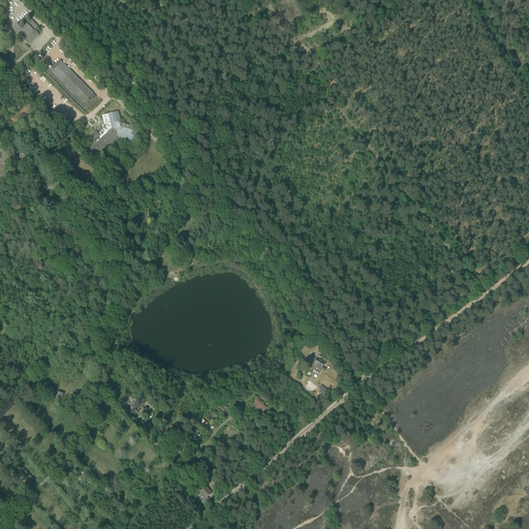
[(21,36),(20,36),(27,44),(33,38),(31,36),(36,32),(35,31),(38,28),(31,21),(23,29),(18,24),(13,28),(21,36)]
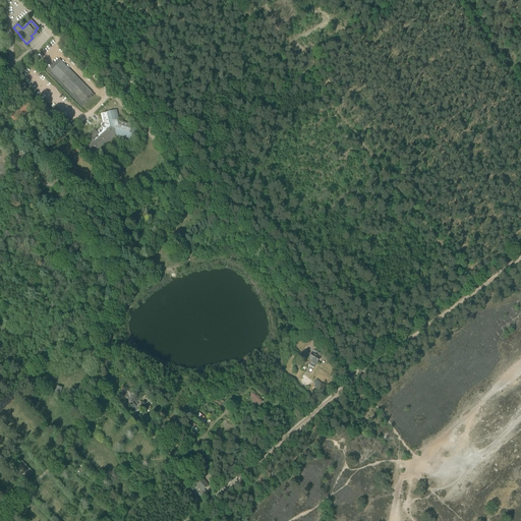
[(47,71),(82,108),(95,96),(92,93),(61,61),(59,59),(47,71)]
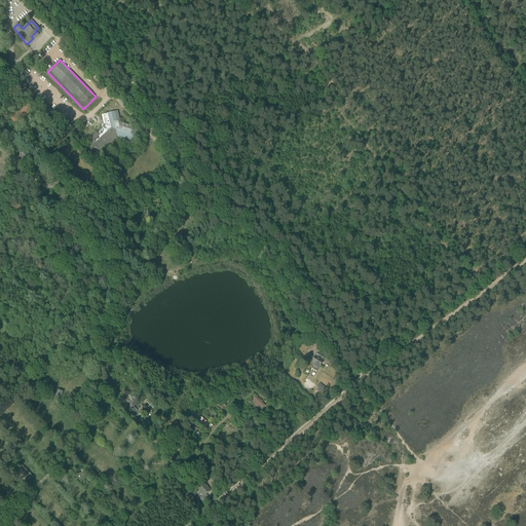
[(9,118),(16,125),(29,113),(28,112),(33,108),(27,102),(9,118)]
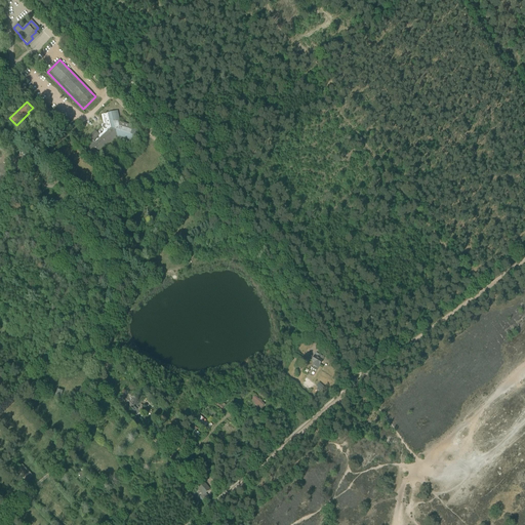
[(132,129),(132,126),(119,122),(117,112),(102,115),(104,124),(102,124),(102,126),(103,127),(96,133),(94,131),(88,136),(91,139),(83,147),(93,157),(117,135),(129,139),(134,142),(137,131),(132,129)]
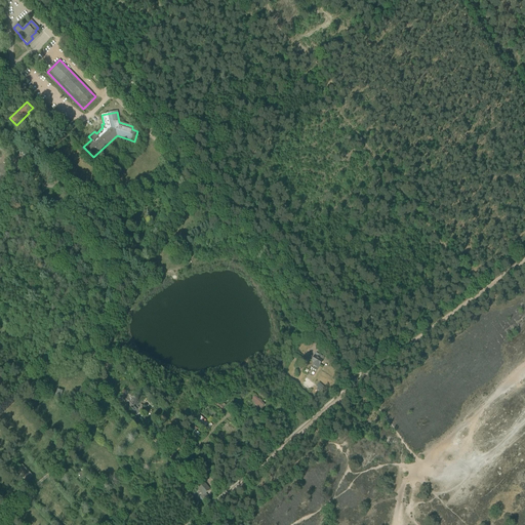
[(315,355),(312,361),(314,362),(311,368),(316,371),(315,372),(315,373),(324,358),(319,354),(317,357),(315,355)]
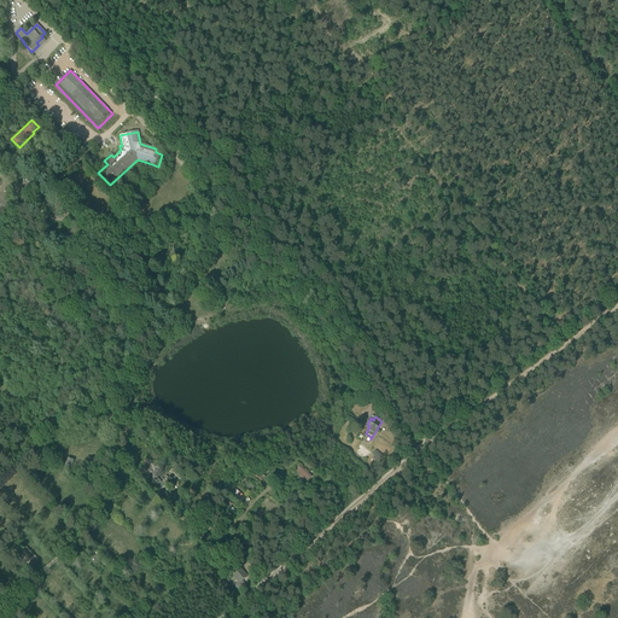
[(135,449),(129,454),(138,462),(143,458),(135,449)]
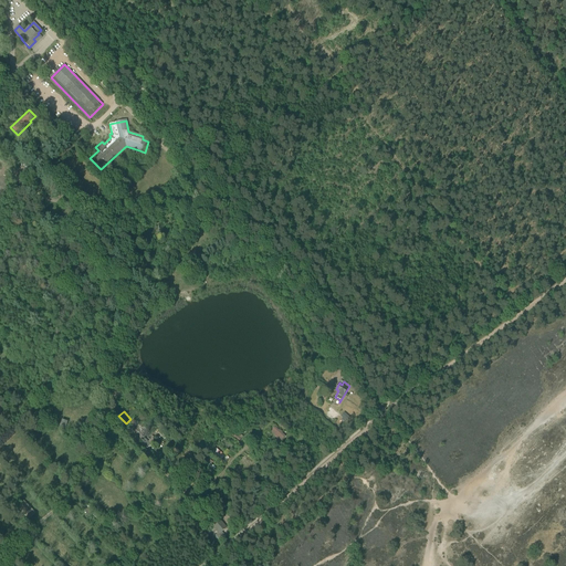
[(280,430),(280,431),(275,427),(272,430),(271,431),(274,435),(273,435),(276,438),(278,440),(279,439),(282,441),(285,436),(282,432),(280,430)]
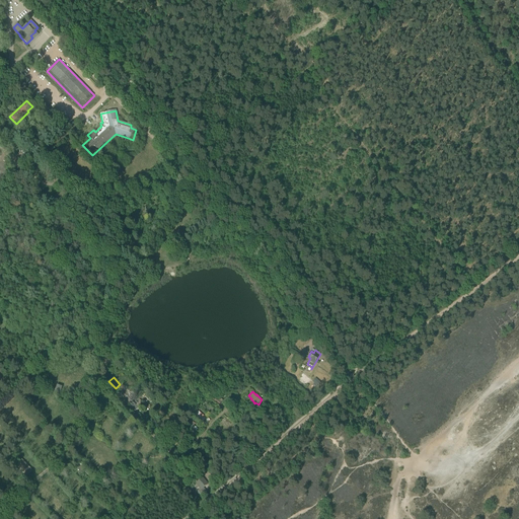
[(212,400),(219,404),(222,399),(215,395),(212,400)]
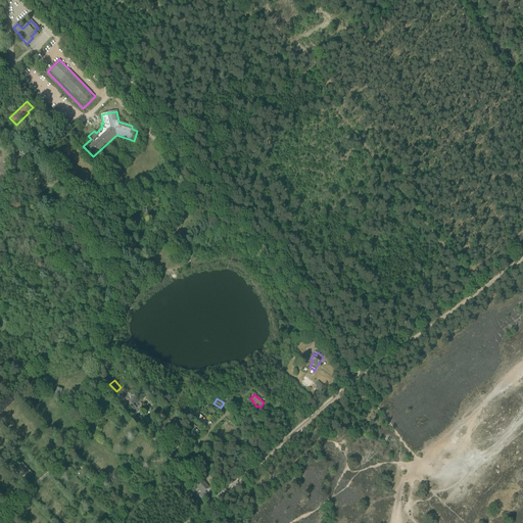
[(212,416),(216,412),(206,405),(203,410),(212,416)]
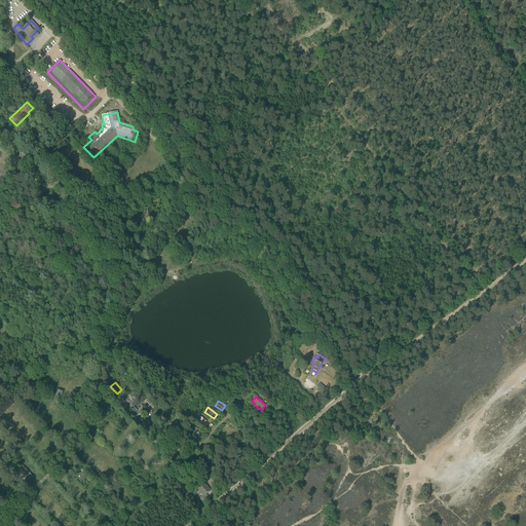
[(204,427),(209,422),(198,415),(195,420),(204,427)]
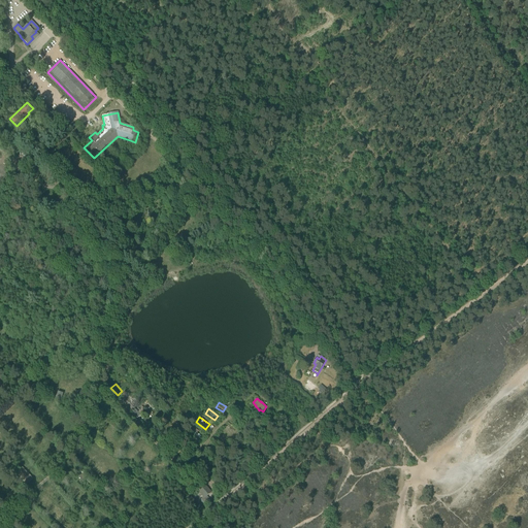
[(225,426),(236,435),(238,432),(227,423),(225,426)]
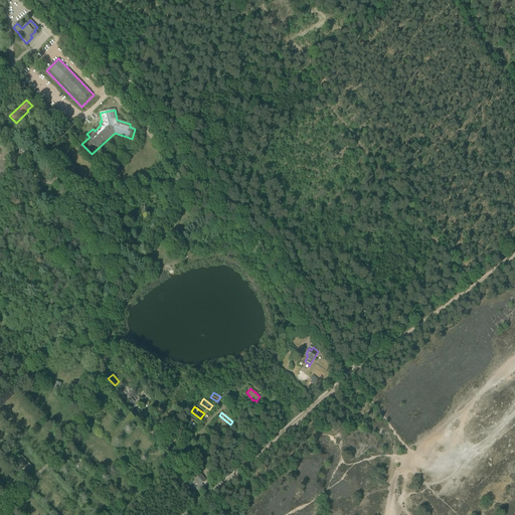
[(189,417),(187,423),(195,427),(198,421),(189,417)]
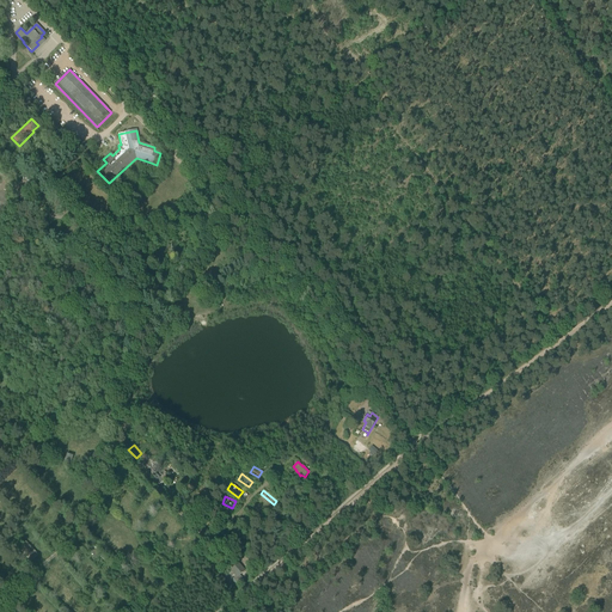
[(26,551),(24,554),(29,560),(36,552),(31,546),(29,549),(28,548),(30,545),(25,542),(18,548),(22,552),(25,550),(26,551)]
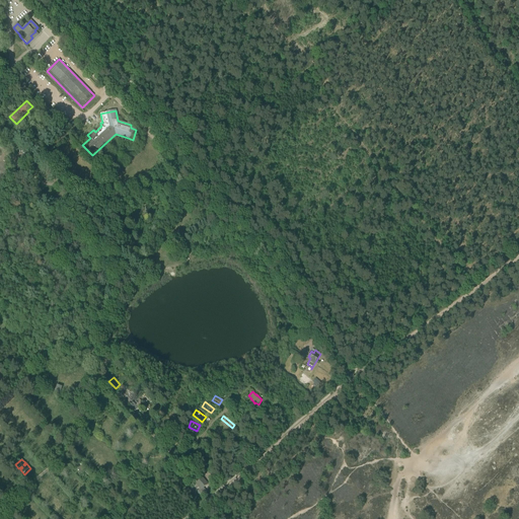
[(208,485),(202,478),(196,484),(201,489),(198,491),(201,495),(206,491),(204,488),(208,485)]
